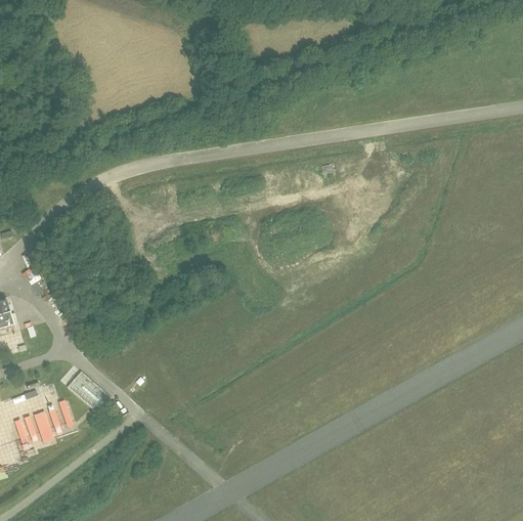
[(2,232),(4,237),(14,234),(12,229),(2,232)]
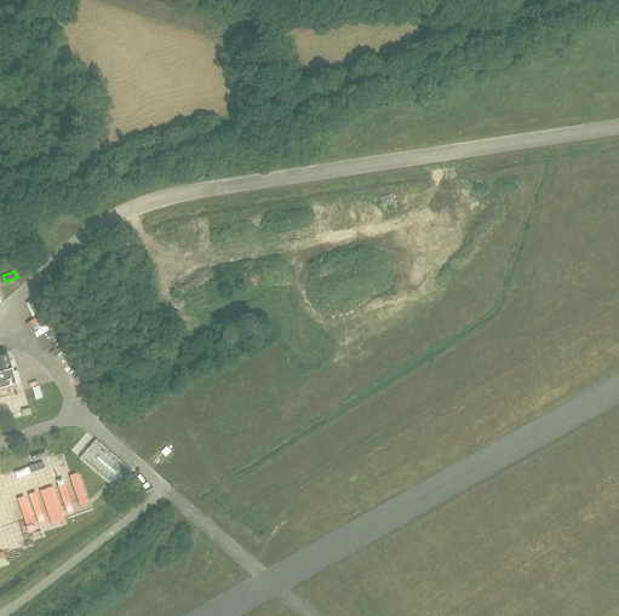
[(49,334),(44,338),(59,362),(64,360),(49,334)]
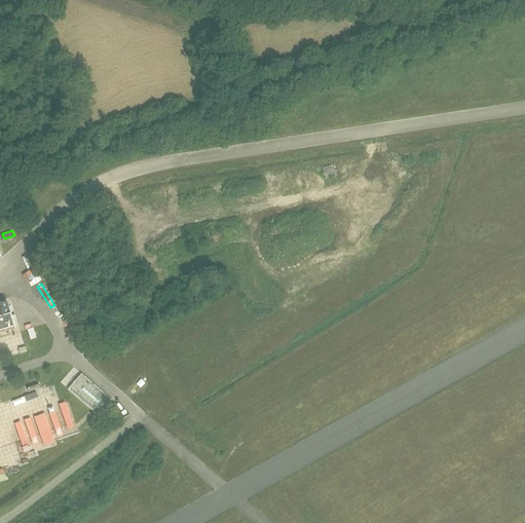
[(10,305),(8,300),(0,302),(0,330),(15,326),(10,305)]
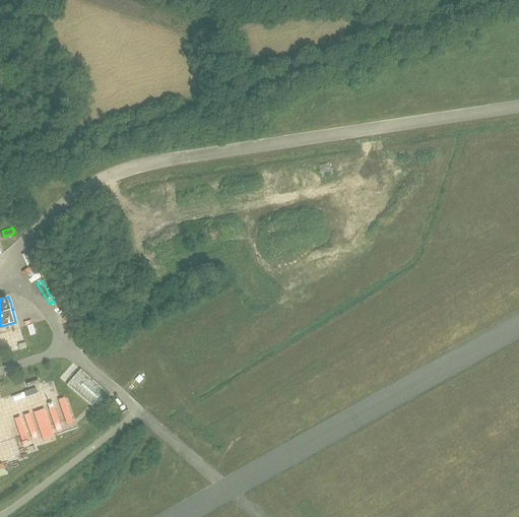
[(34,322),(28,324),(30,333),(37,331),(34,322)]
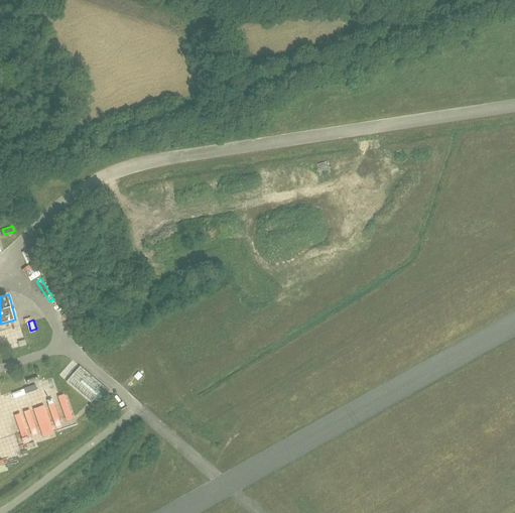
[(110,390),(80,365),(67,380),(96,405),(110,390)]
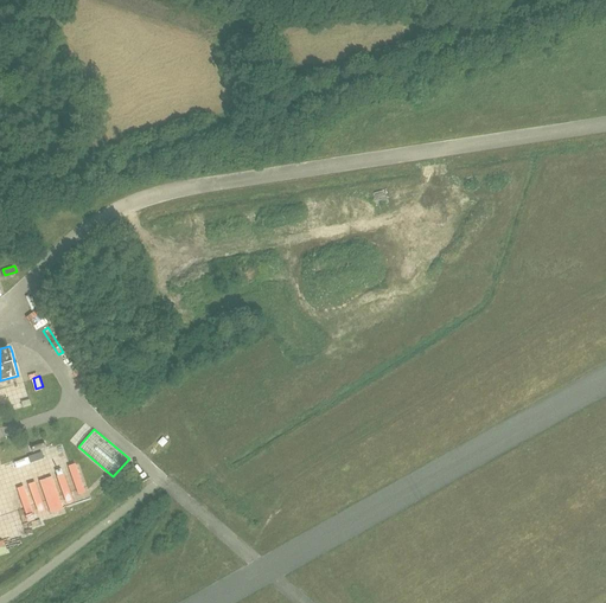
[(43,451),(14,460),(16,467),(44,457),(43,451)]
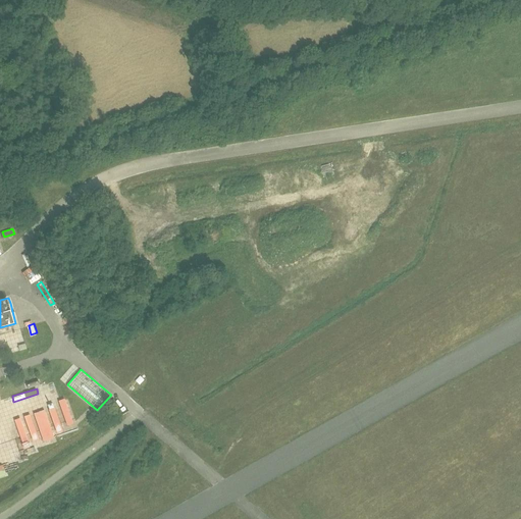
[(64,399),(59,400),(66,424),(72,422),(64,399)]
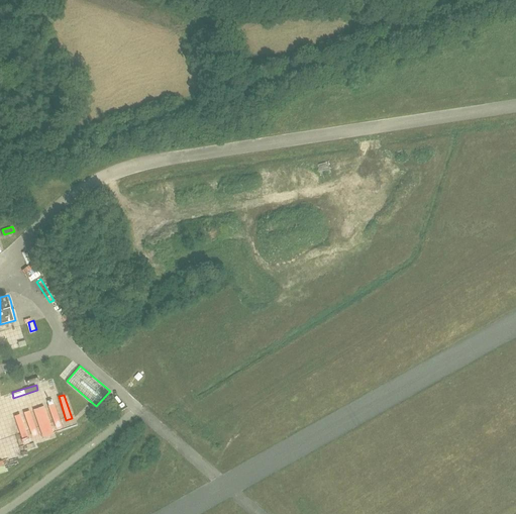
[(54,402),(48,404),(55,423),(60,422),(54,402)]
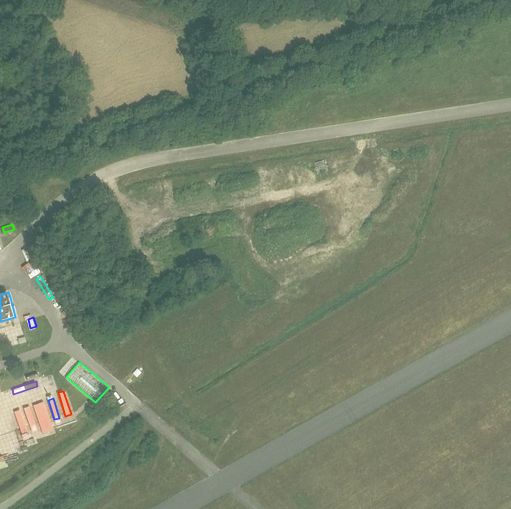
[(44,402),(33,405),(42,432),(53,429),(44,402)]
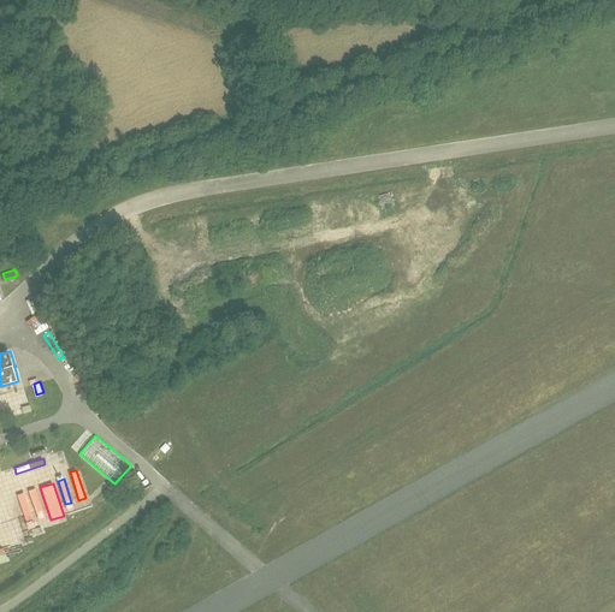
[(36,489),(29,492),(34,505),(37,517),(43,516),(36,489)]
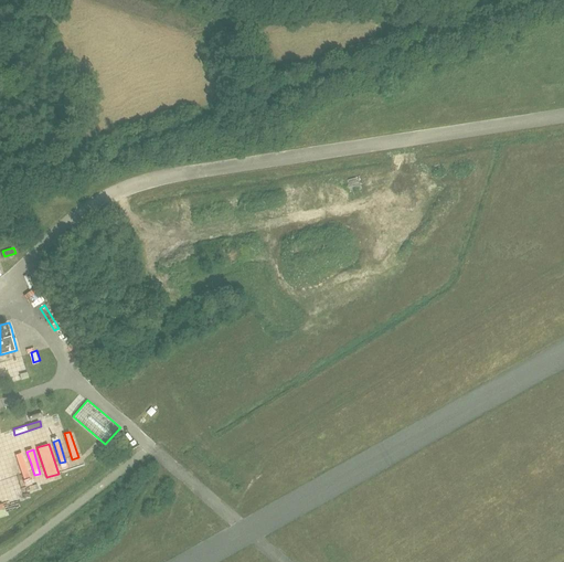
[(22,453),(17,454),(24,479),(30,478),(22,453)]
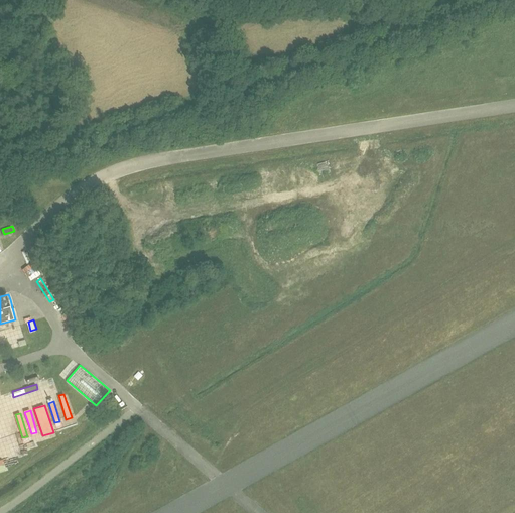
[(16,454),(5,458),(7,465),(19,461),(16,454)]
